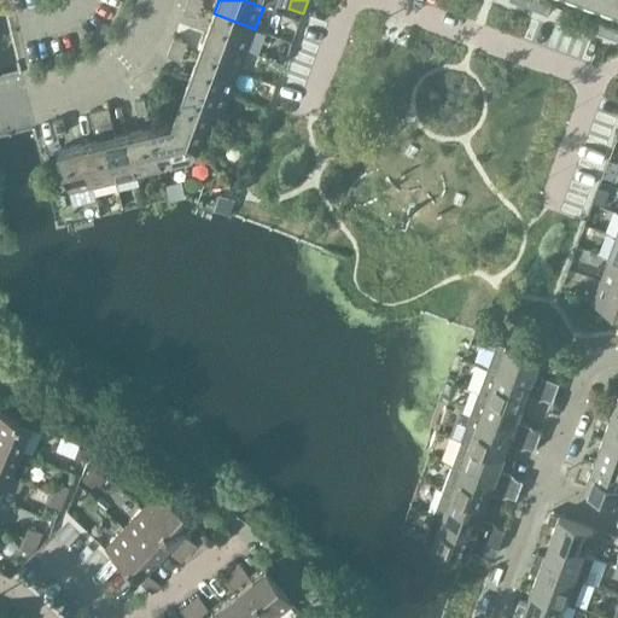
[(509,0),(509,1),(549,16),(553,5),(540,1),(540,0),(509,0)]
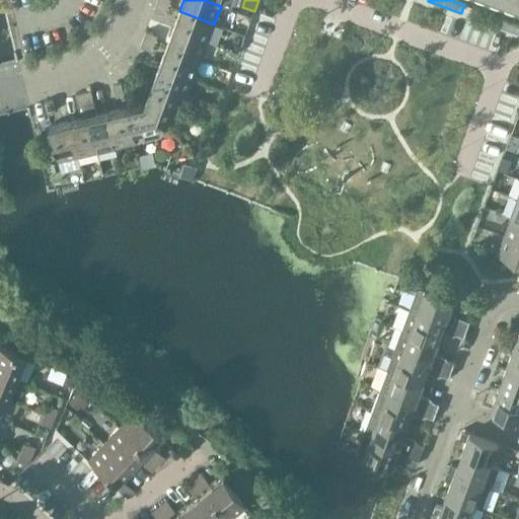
[(154,10),(165,14),(168,7),(157,3),(154,10)]
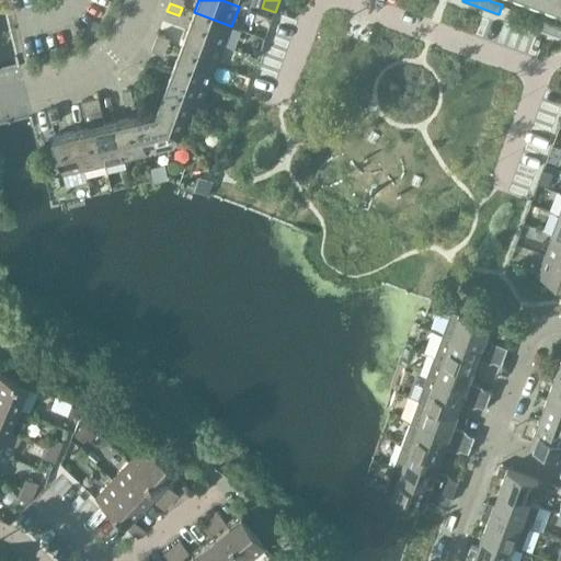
[(507,18),(519,22),(523,12),(511,9),(507,18)]
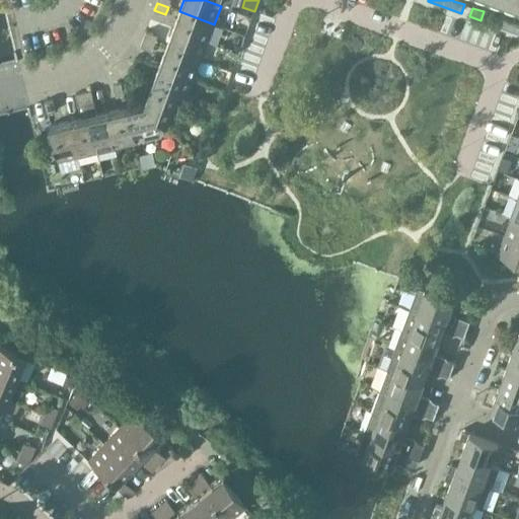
[(179,11),(173,29),(208,43),(214,24),(179,11)]
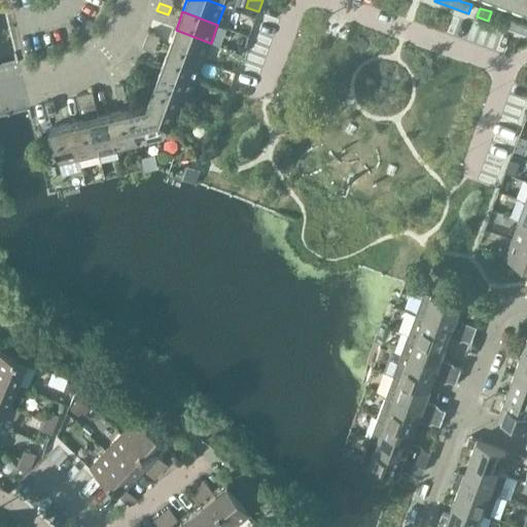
[(488,21),(498,24),(501,15),(491,11),(488,21)]
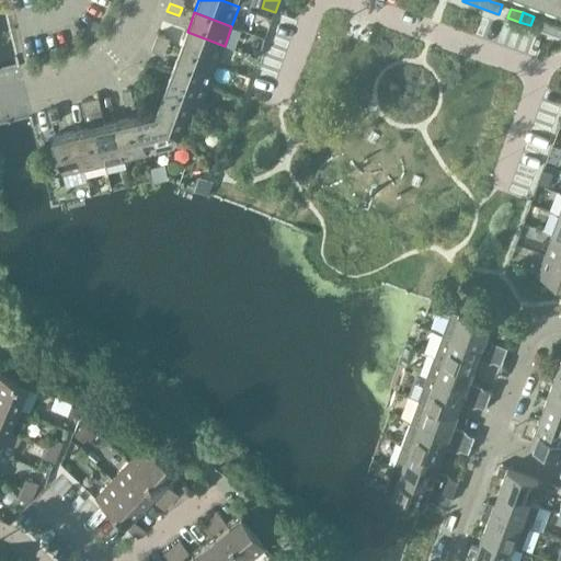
[(540,30),(551,33),(554,24),(544,20),(540,30)]
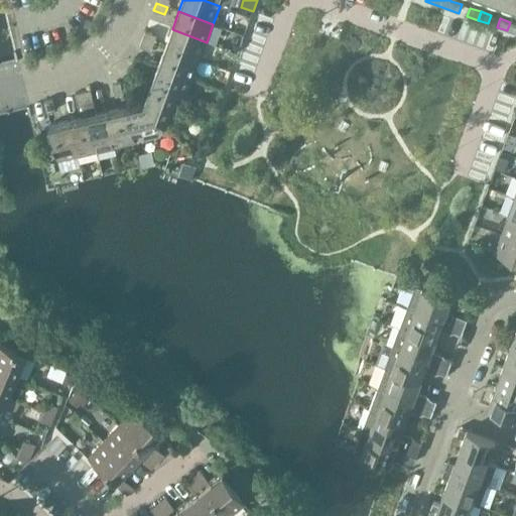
[(507,30),(515,33),(515,24),(510,22),(507,30)]
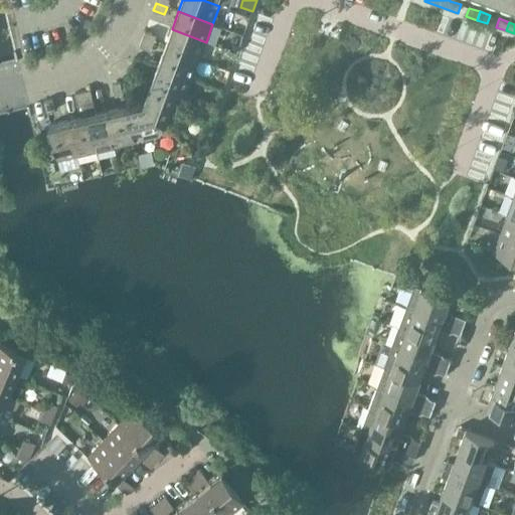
[(172,29),(165,47),(199,60),(206,42),(172,29)]
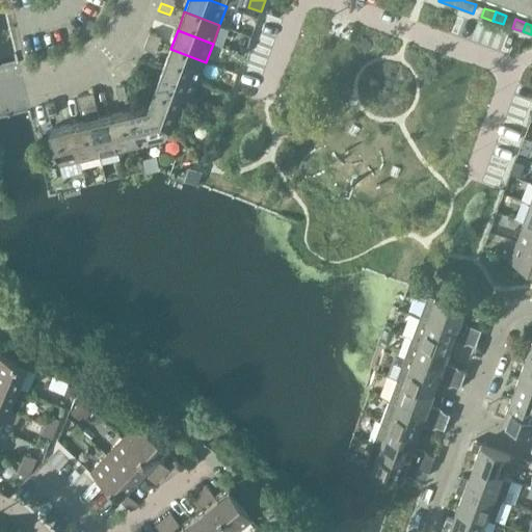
[(147,41),(159,45),(161,37),(150,32),(147,41)]
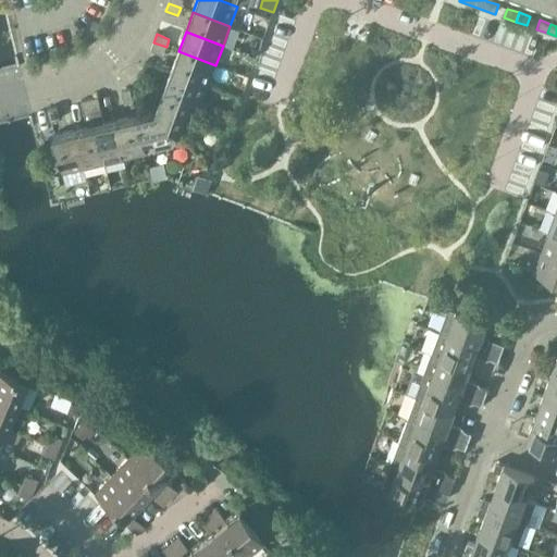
[(166,47),(153,42),(151,50),(163,54),(166,47)]
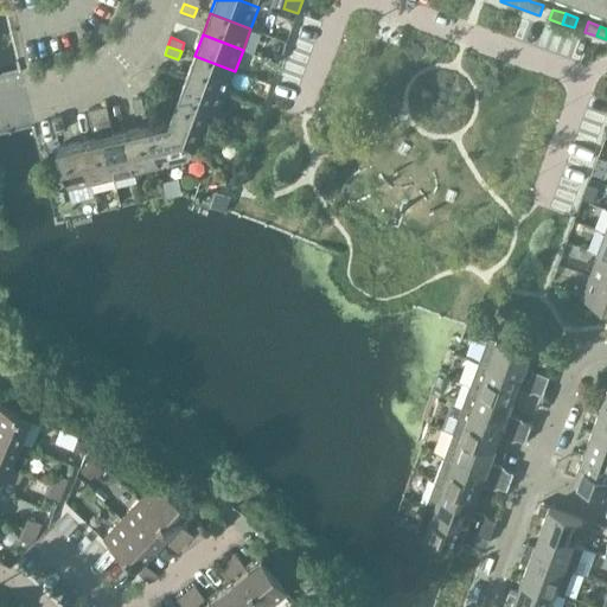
[(195,56),(186,77),(227,93),(235,71),(195,56)]
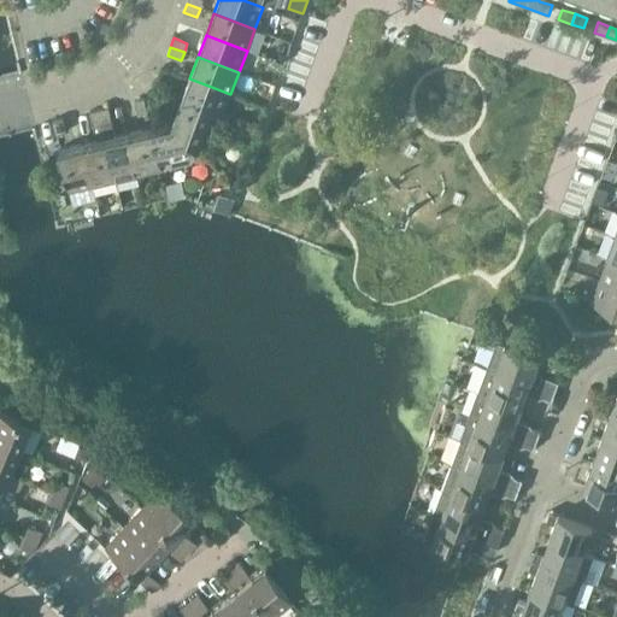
[(189,78),(182,100),(212,112),(212,113),(222,117),(230,94),(189,78)]
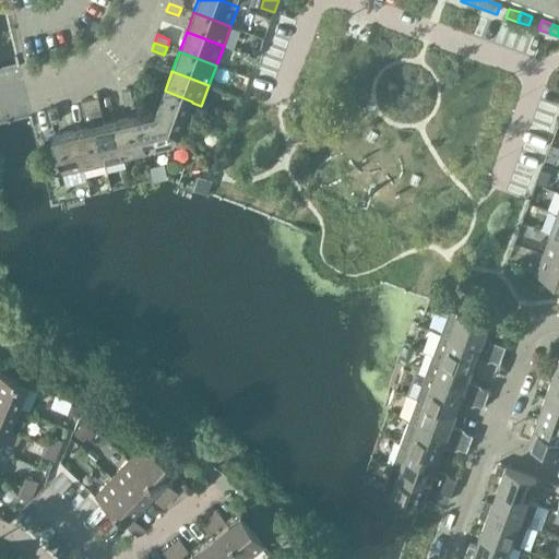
[(143,73),(140,82),(152,86),(155,79),(143,73)]
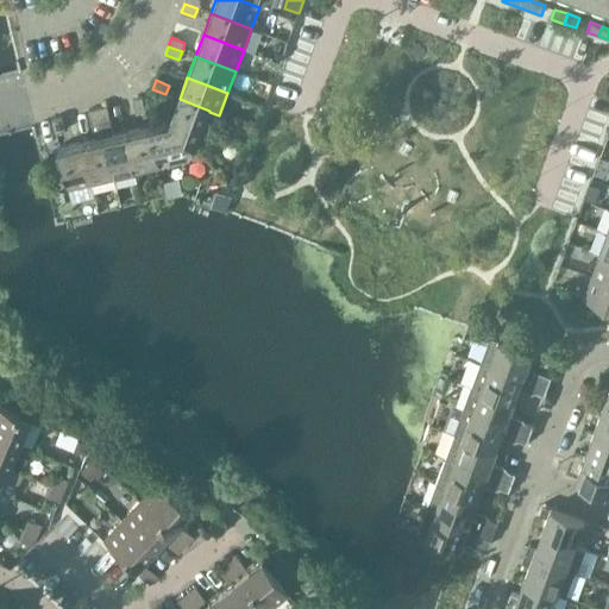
[(143,98),(133,100),(137,114),(146,112),(143,98)]
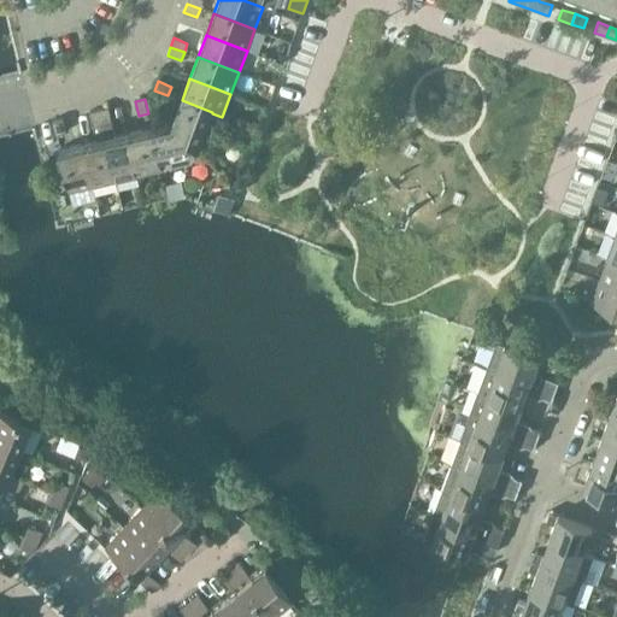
[(182,100),(174,122),(199,150),(212,113),(212,112),(182,100)]
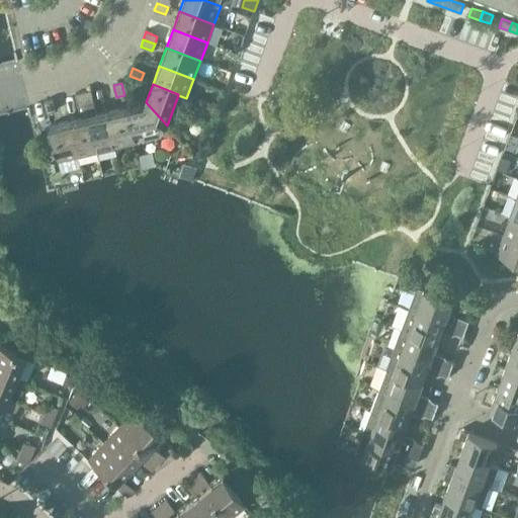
[(84,92),(86,104),(94,102),(91,90),(84,92)]
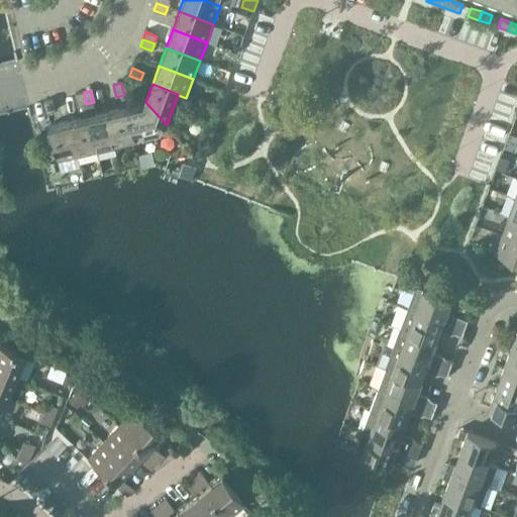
[(86,104),(84,92),(76,94),(79,106),(86,104)]
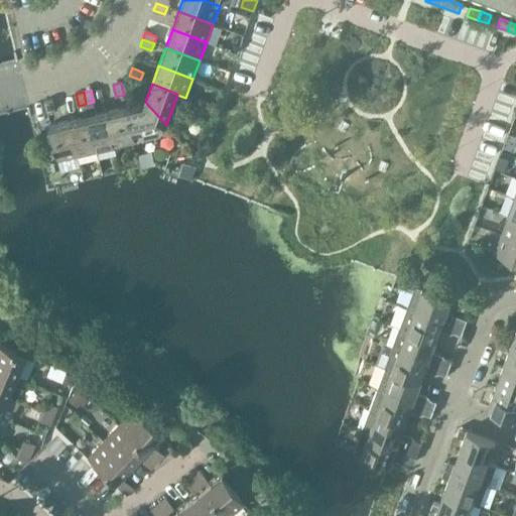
[(44,101),(47,113),(55,111),(52,99),(44,101)]
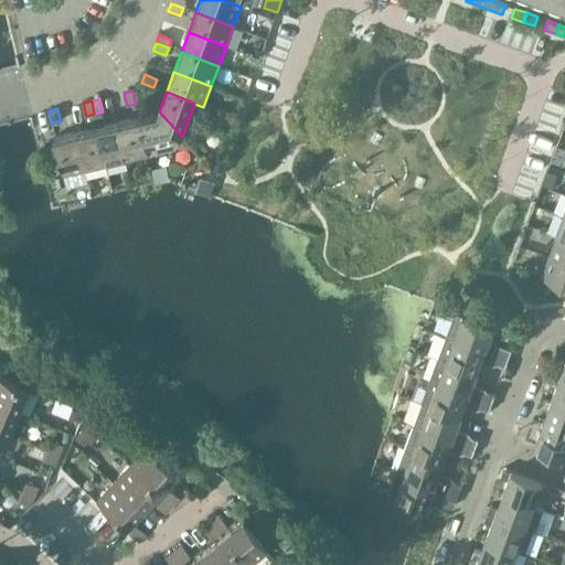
[(159,112),(138,117),(147,146),(182,137),(159,112)]
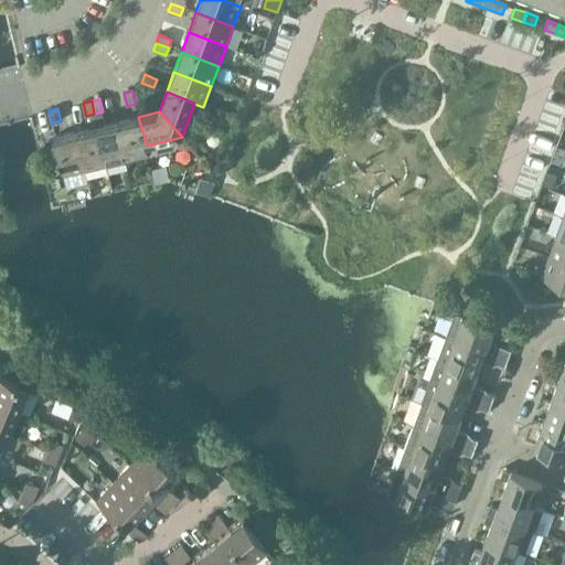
[(118,121),(127,160),(149,156),(147,146),(138,117),(118,121)]
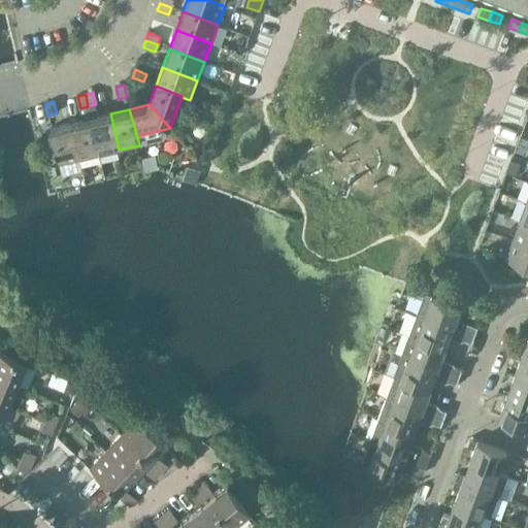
[(119,150),(110,113),(91,119),(99,155),(119,150)]
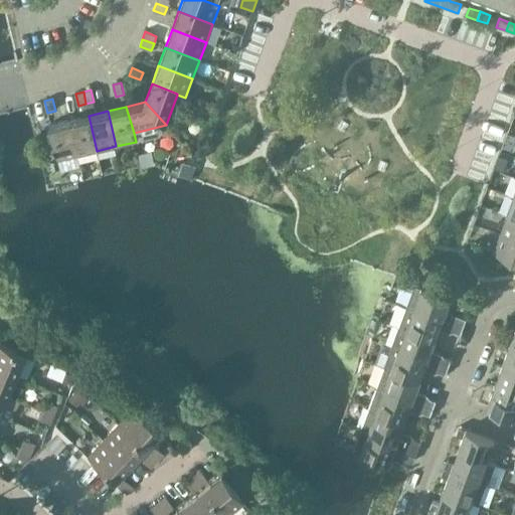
[(97,151),(89,116),(69,120),(78,155),(97,151)]
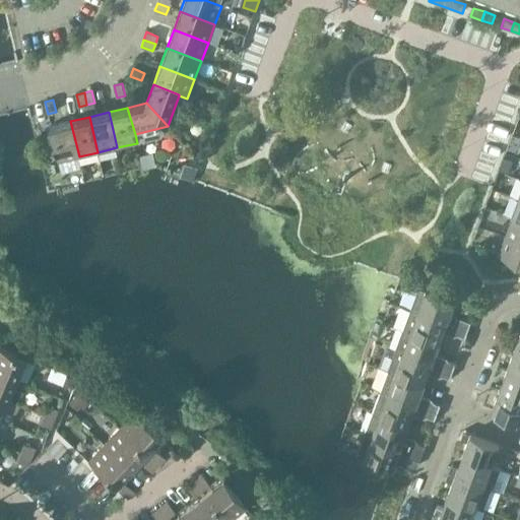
[(79,156),(70,121),(51,126),(59,161),(79,156)]
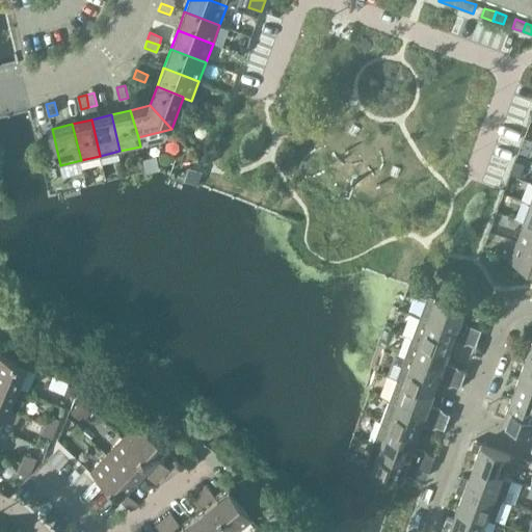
[(531,224),(525,222),(517,241),(531,246),(531,224)]
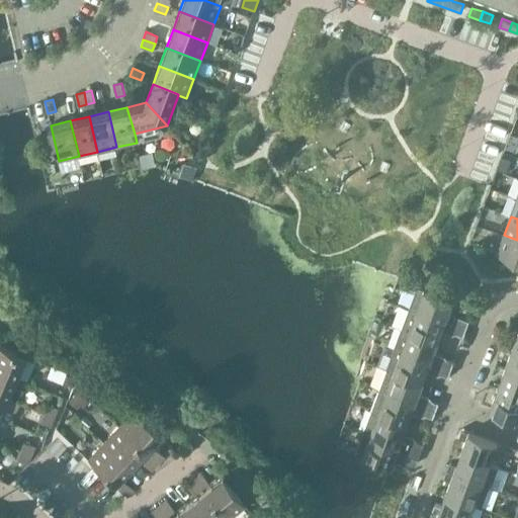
[(517,240),(504,235),(497,254),(517,261),(517,240)]
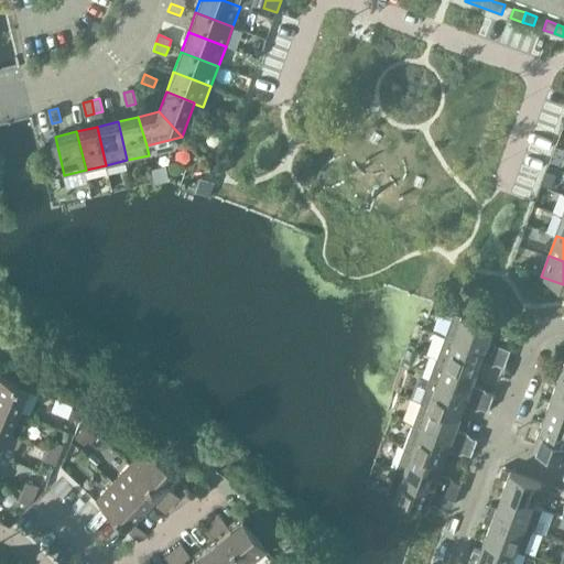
[(455,312),(446,335),(485,349),(494,326),(455,312)]
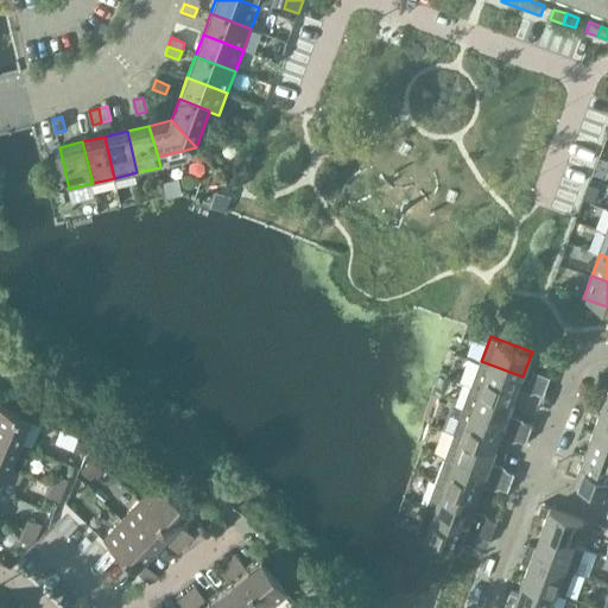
[(481,361),(472,385),(514,401),(523,377),(481,361)]
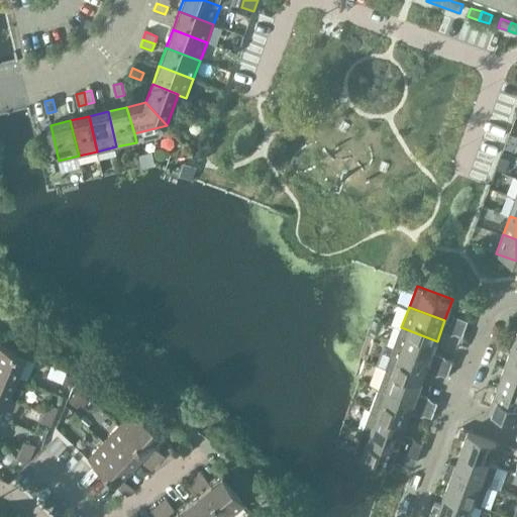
[(451,323),(466,328),(469,320),(454,315),(451,323)]
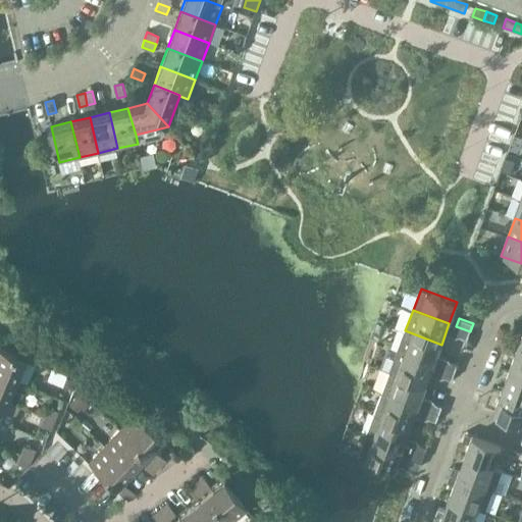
[(470,331),(456,326),(453,333),(467,340),(470,331)]
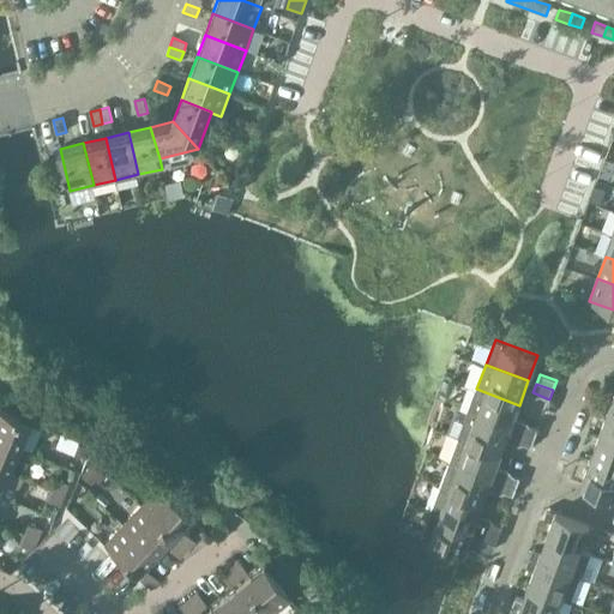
[(476,389),(468,414),(510,429),(519,405),(476,389)]
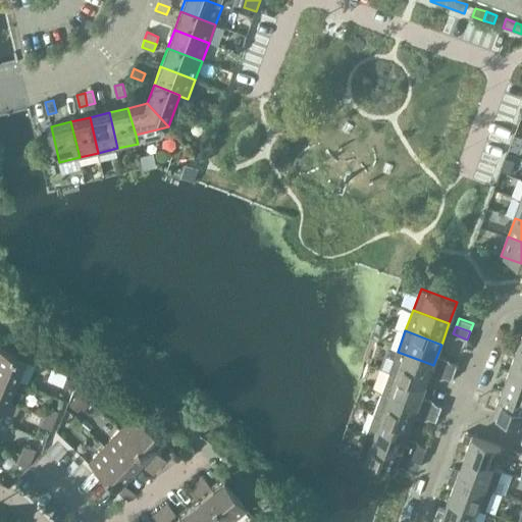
[(0,348),(0,373),(16,380),(25,359),(0,348)]
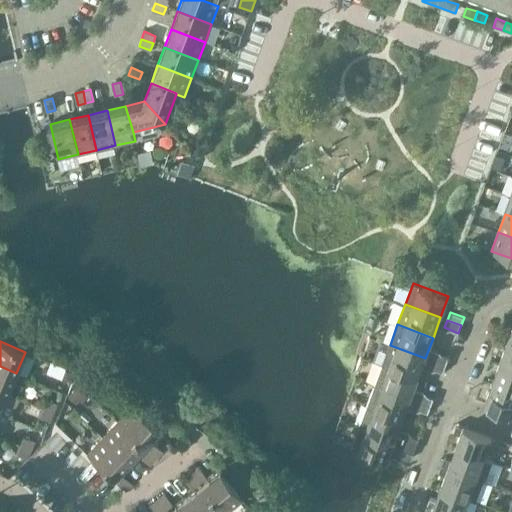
[(511,343),(508,342),(500,363),(511,366),(511,343)]
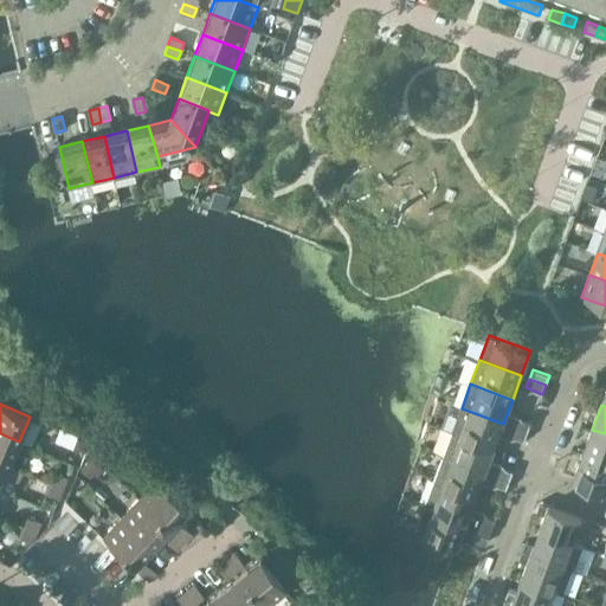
[(462,408),(452,432),(495,447),(503,424),(462,408)]
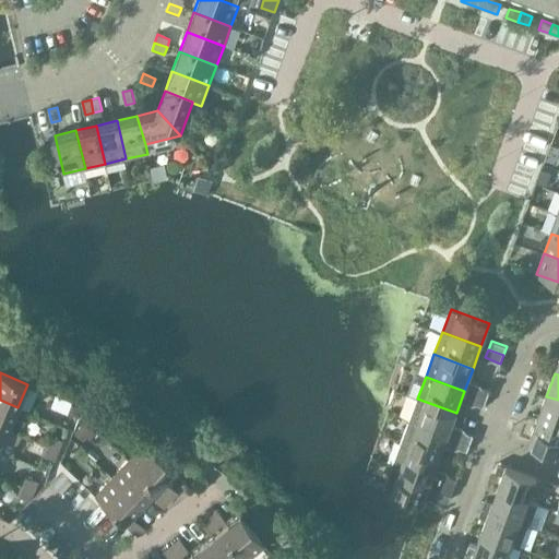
[(472,393),(487,400),(490,391),(475,385),(472,393)]
